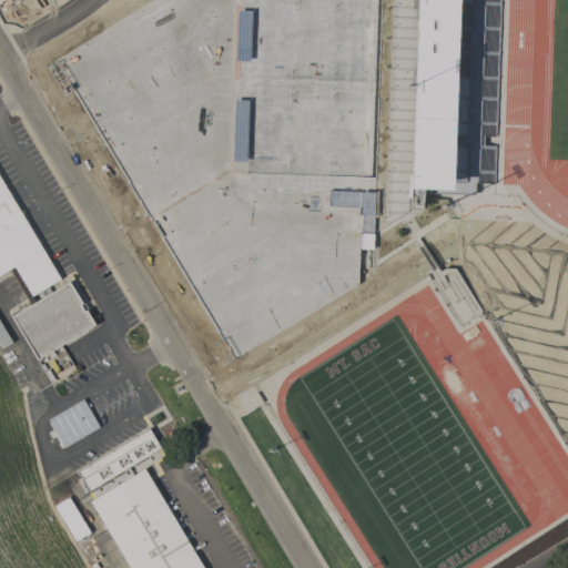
[(440,0),(440,51),(428,51),(428,0),(440,0)]
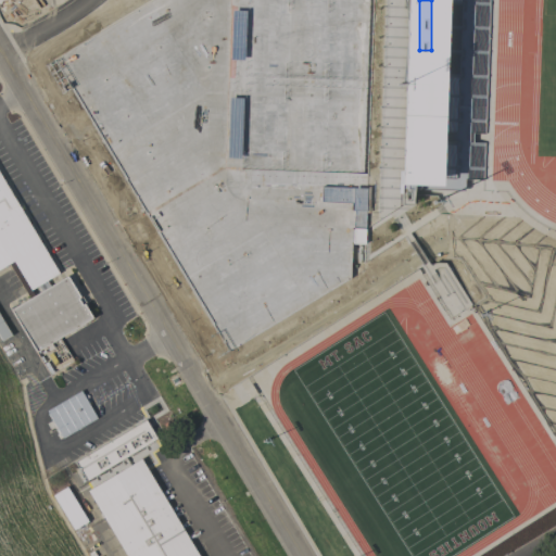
[(0,176),(1,175),(4,178),(2,179),(13,198),(15,197),(17,201),(16,202),(59,274),(47,281),(49,286),(66,276),(73,287),(75,286),(86,305),(85,306),(91,318),(83,324),(84,326),(68,335),(67,332),(50,343),(53,348),(49,351),(47,345),(35,353),(10,310),(40,291),(37,286),(29,290),(13,262),(0,268),(0,176)]
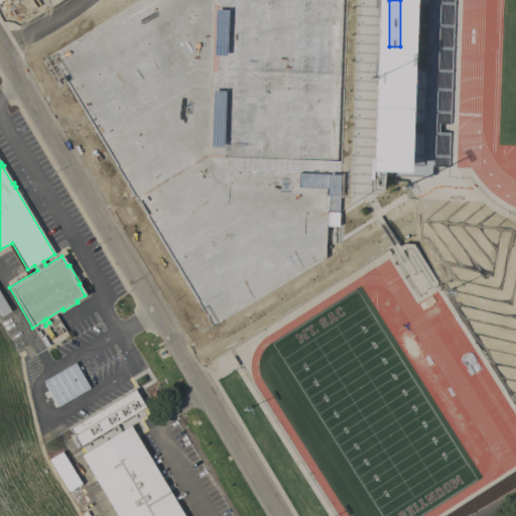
[(449,194),(435,194),(435,176),(433,176),(433,172),(436,172),(436,163),(449,164),(449,194)]
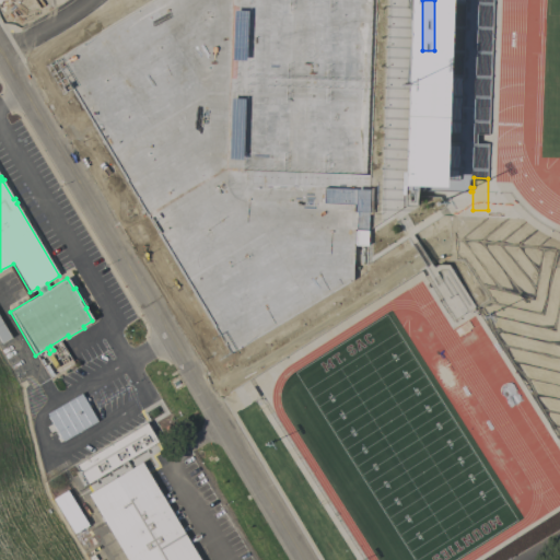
[(0,319),(11,338),(1,343),(0,341),(0,319)]
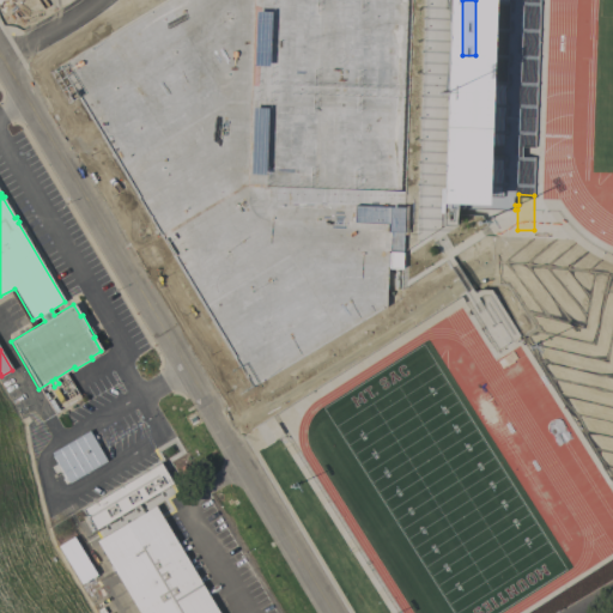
[(65,484),(104,462),(87,431),(48,453),(65,484)]
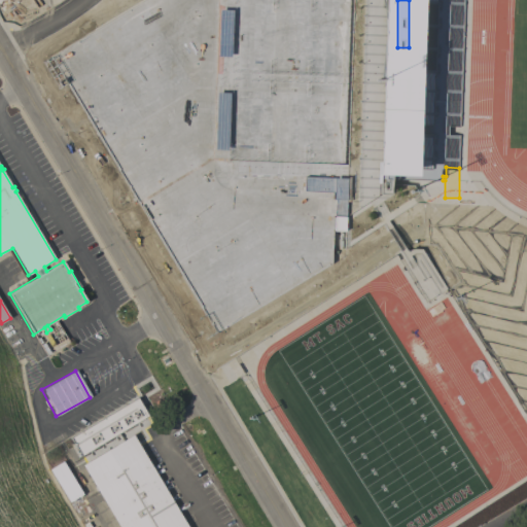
[(133,435),(186,526),(118,526),(82,465),(133,435)]
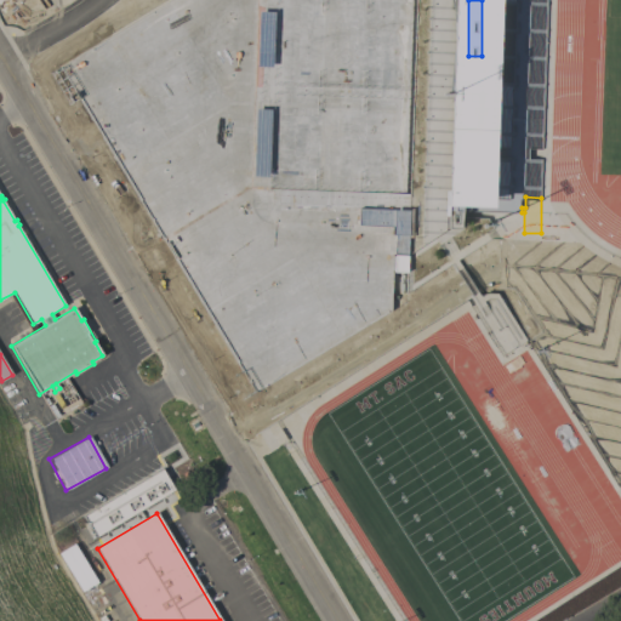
[(83,564),(110,610),(104,615),(108,620),(100,620),(98,619),(69,573),(83,564)]
